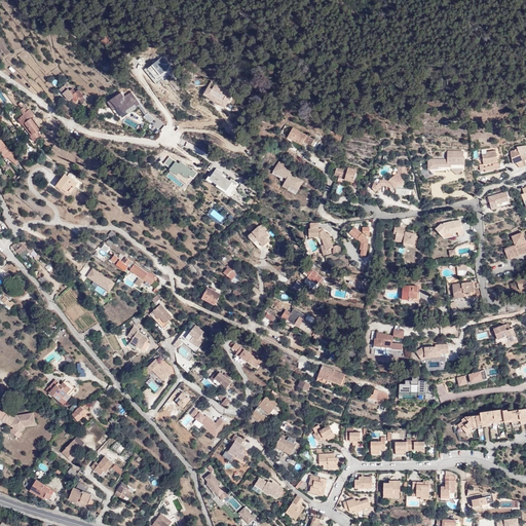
[(118,41),(116,43),(113,45),(113,46),(117,50),(122,46),(118,41)]
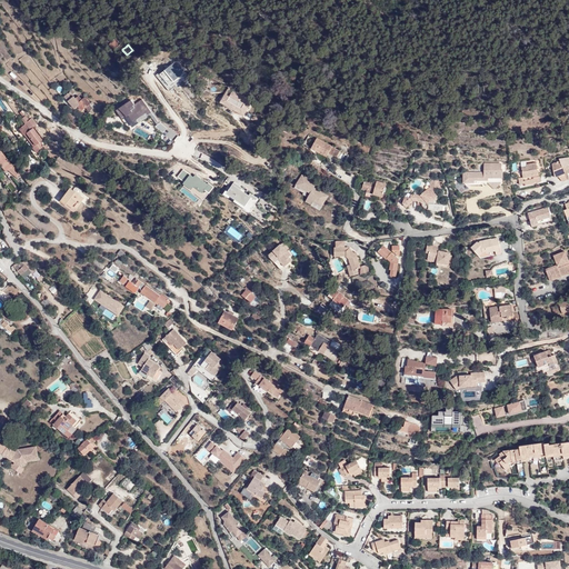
[(177,85),(176,82),(186,75),(176,61),(157,75),(168,91),(177,85)]
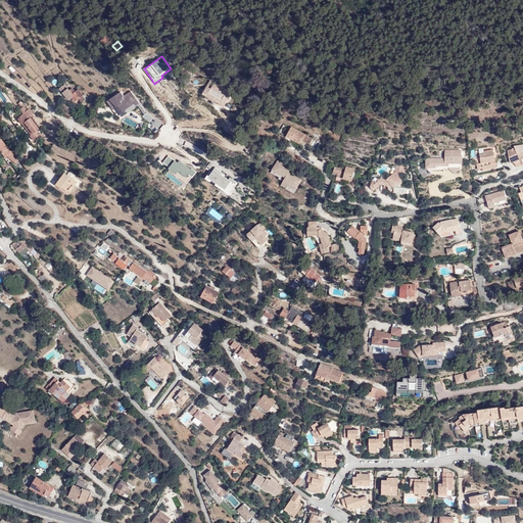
[(209,80),(201,93),(224,106),(232,93),(209,80)]
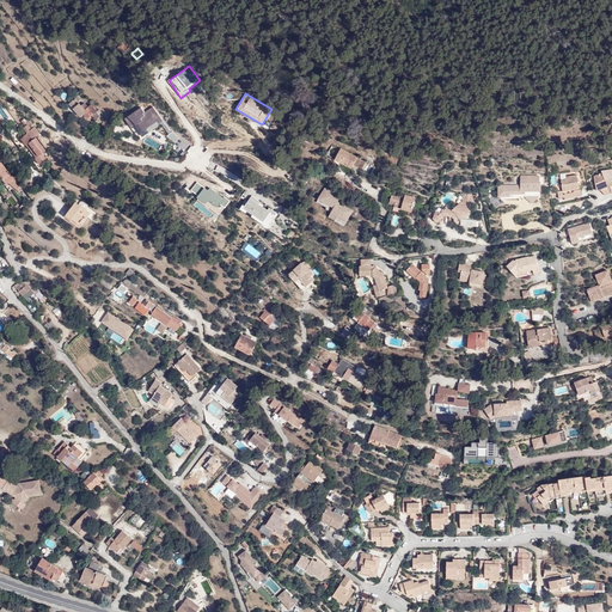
[(90,120),(84,114),(77,106),(71,114),(72,115),(74,118),(75,117),(84,126),(86,124),(90,120)]
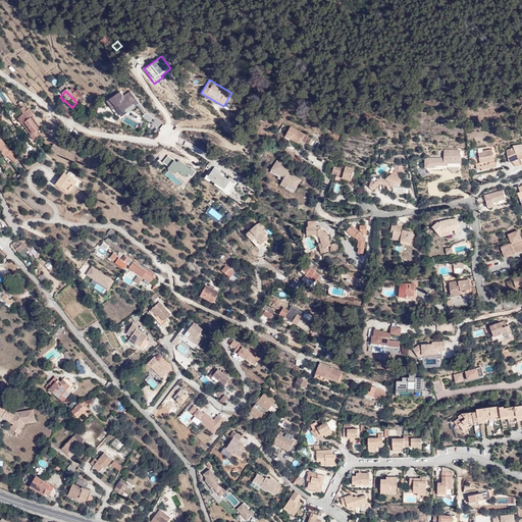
[(106,100),(111,107),(114,105),(120,116),(139,105),(131,91),(122,96),(119,91),(106,100)]
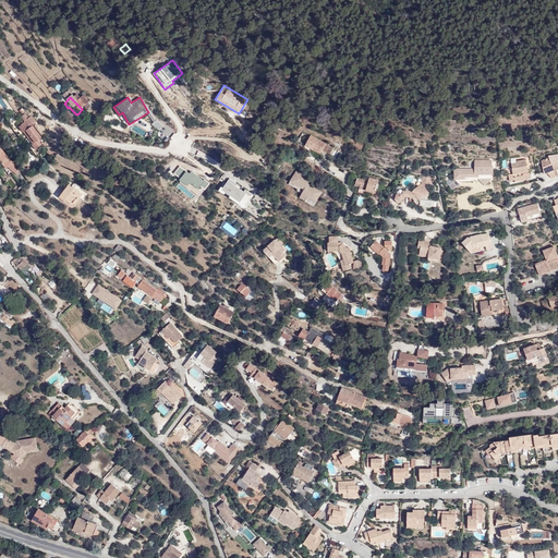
[(79,101),(76,104),(82,109),(79,113),(82,117),(91,109),(84,102),(82,105),(79,101)]
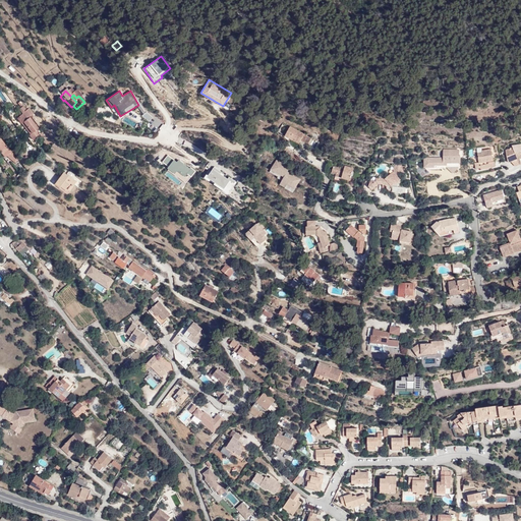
[(63,101),(61,98),(58,100),(60,102),(62,102),(69,108),(71,107),(64,100),(63,101)]
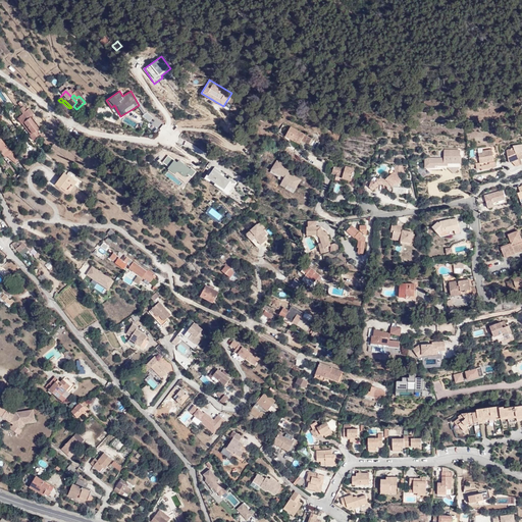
[(149,121),(153,117),(147,112),(143,116),(149,121)]
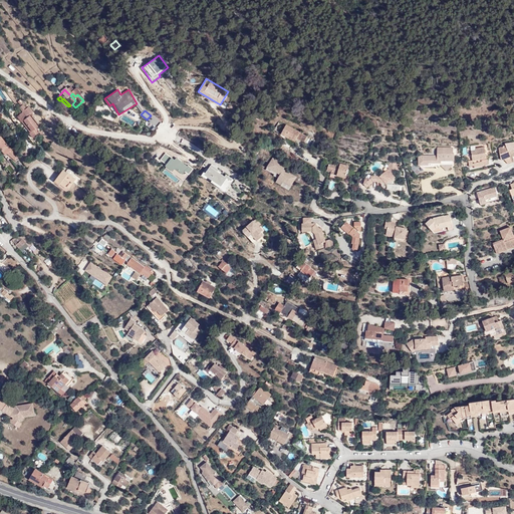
[(146,123),(153,131),(161,122),(154,115),(146,123)]
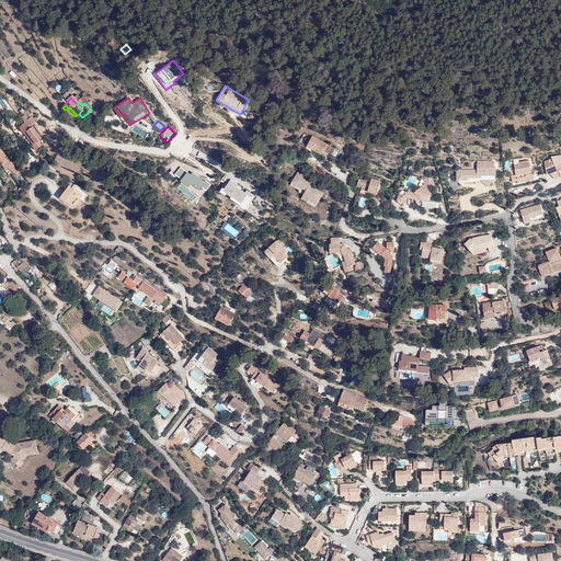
[(20,141),(25,137),(19,128),(11,135),(13,138),(14,137),(19,142),(20,141)]
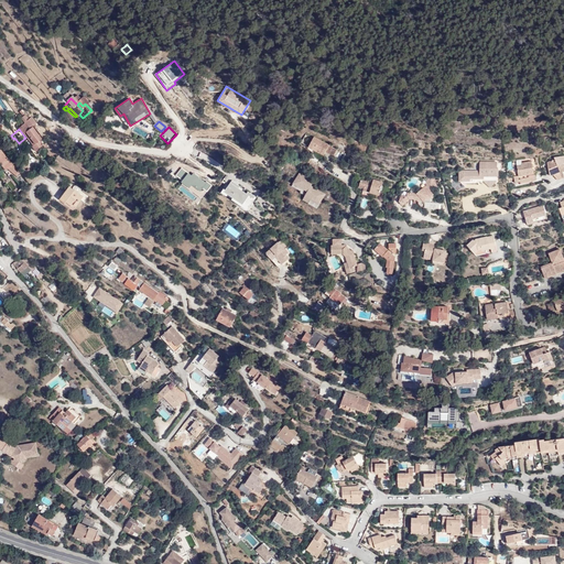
[(38,148),(30,134),(25,138),(20,142),(24,148),(29,154),(35,150),(38,148)]
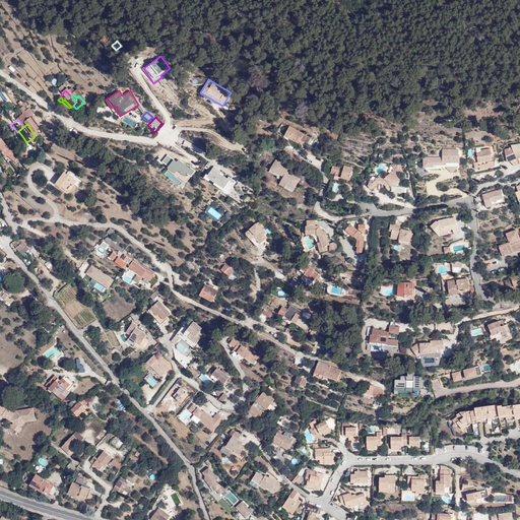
[(311,140),(290,127),(285,136),(290,139),(285,146),(294,151),(299,144),(301,141),(308,145),(311,140)]
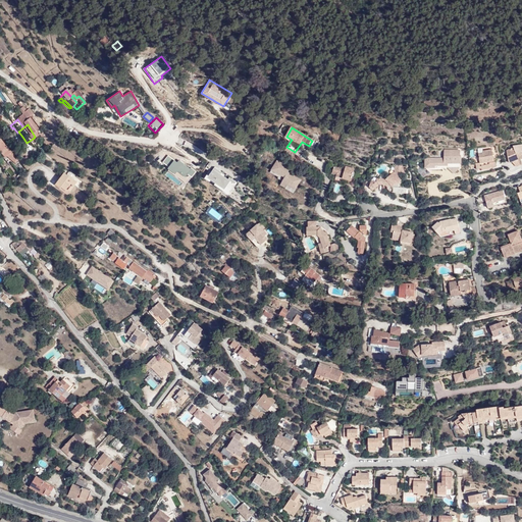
[(36,143),(33,139),(27,143),(24,145),(28,149),(36,143)]
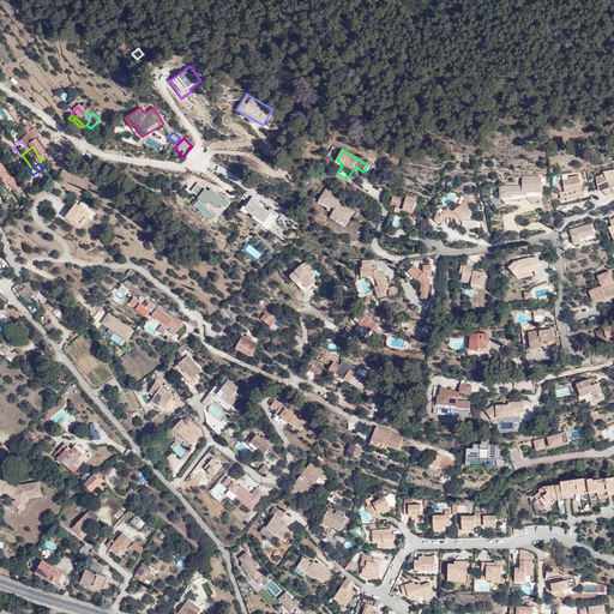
[(612,196),(608,182),(613,180),(613,172),(603,173),(605,176),(596,179),(599,193),(602,192),(607,198),(612,196)]
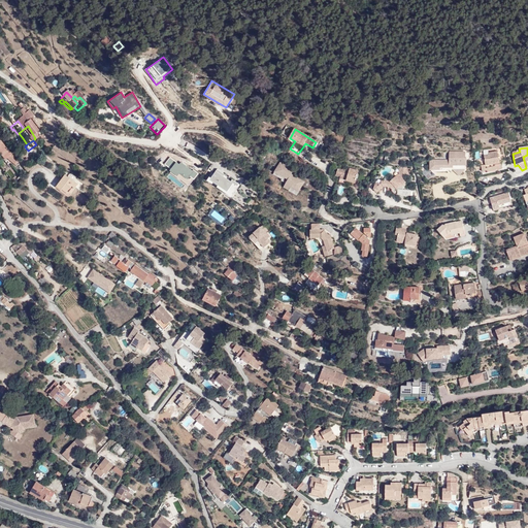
[(294,159),(297,156),(290,151),(287,155),(294,159)]
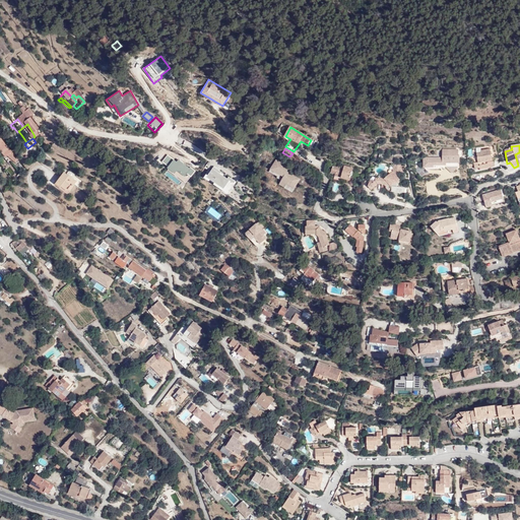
[(443,157),(429,157),(429,167),(433,167),(434,165),(444,164),(447,161),(447,167),(453,173),(458,166),(458,161),(460,161),(460,154),(459,154),(458,148),(442,149),(443,157)]
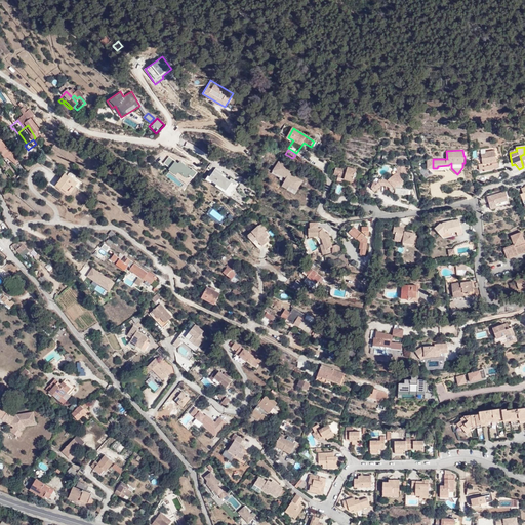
[(497,163),(495,152),(486,153),(486,155),(481,156),(483,165),(479,166),(480,171),(484,171),(484,172),(494,170),(494,169),(499,168),(499,164),(493,165),(493,163),(497,163)]
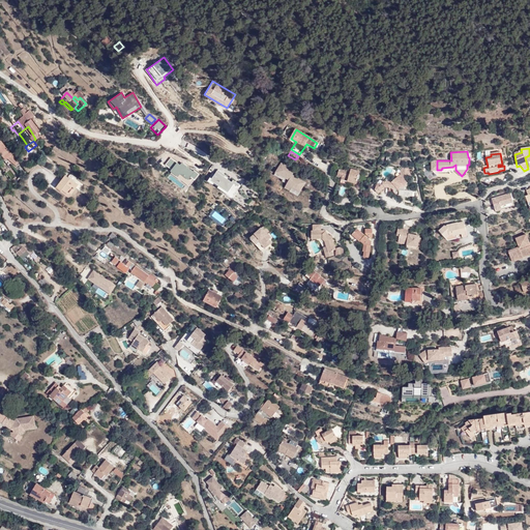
[(165,165),(170,169),(176,162),(171,157),(165,165)]
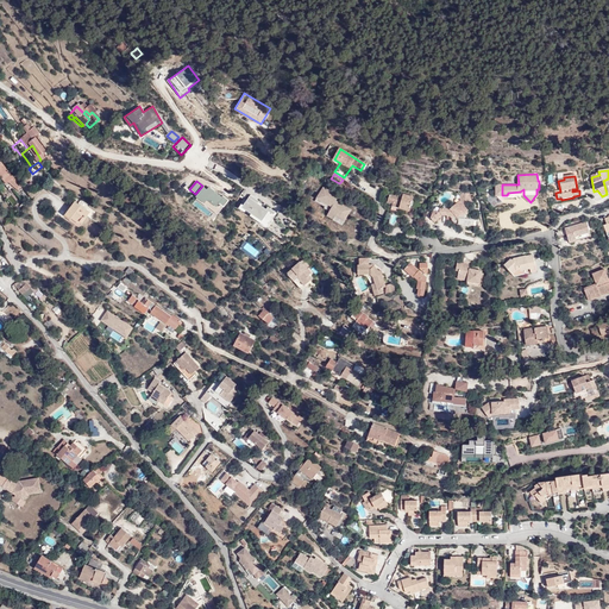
[(202,186),(195,198),(219,213),(228,200),(208,186),(207,189),(202,186)]
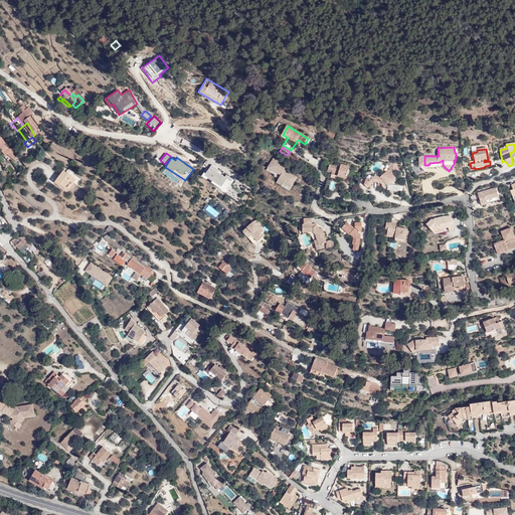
[(275,176),(279,179),(284,182),(282,185),(282,186),(289,191),(297,177),(285,170),(287,166),(274,158),(267,170),(275,175),(275,176)]
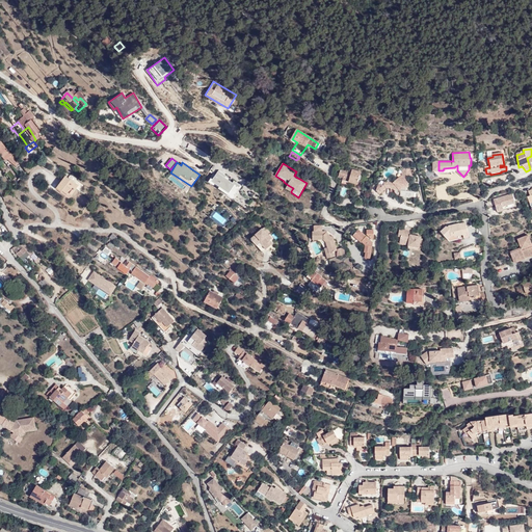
[(342,167),(340,174),(344,176),(344,177),(342,183),(357,187),(362,173),(346,168),(342,167)]
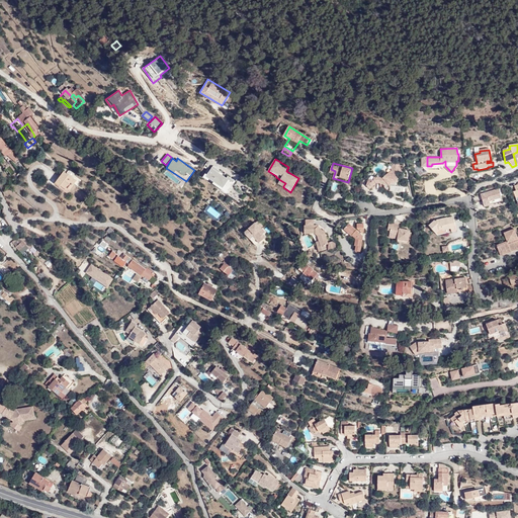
[(223,175),(212,167),(208,172),(219,180),(223,175)]
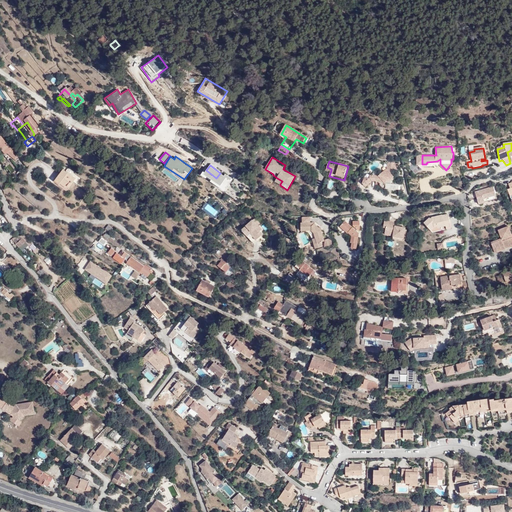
[(71,182),(73,183),(75,179),(63,170),(56,181),(60,184),(61,184),(67,188),(71,182)]
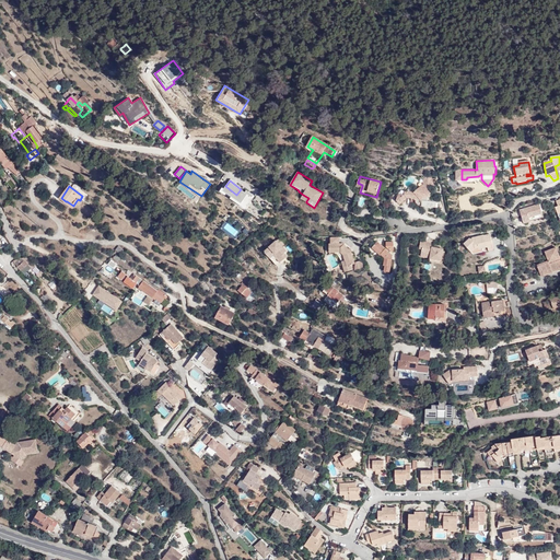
[(428,201),(428,196),(431,194),(428,189),(426,187),(421,186),(415,191),(405,190),(405,195),(399,194),(397,200),(400,203),(407,198),(416,198),(420,199),(422,201),(422,206),(436,207),(436,201),(428,201)]
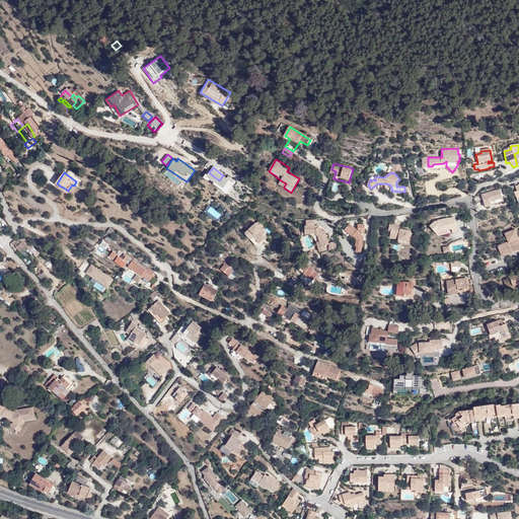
[(75,187),(74,186),(72,184),(68,191),(62,187),(61,187),(57,183),(56,184),(68,194),(71,190),(73,191),(74,190),(75,189),(75,187)]
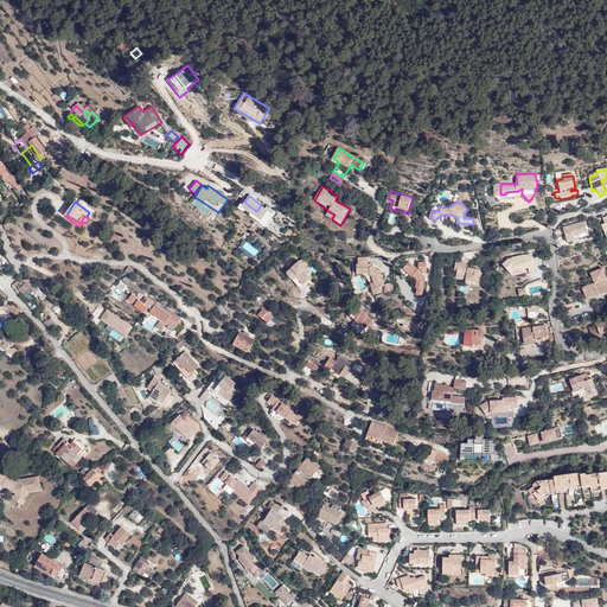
[(567,243),(575,241),(574,237),(588,232),(586,223),(563,229),(567,243)]
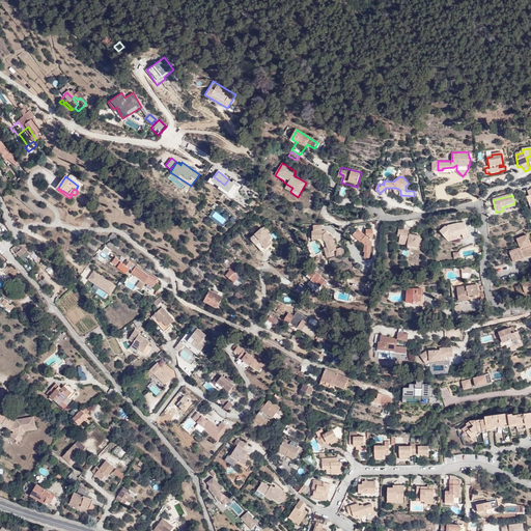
[(465,222),(458,223),(458,225),(456,225),(455,223),(448,225),(447,226),(446,225),(440,230),(448,241),(454,239),(453,234),(462,233),(462,232),(467,231),(465,222)]
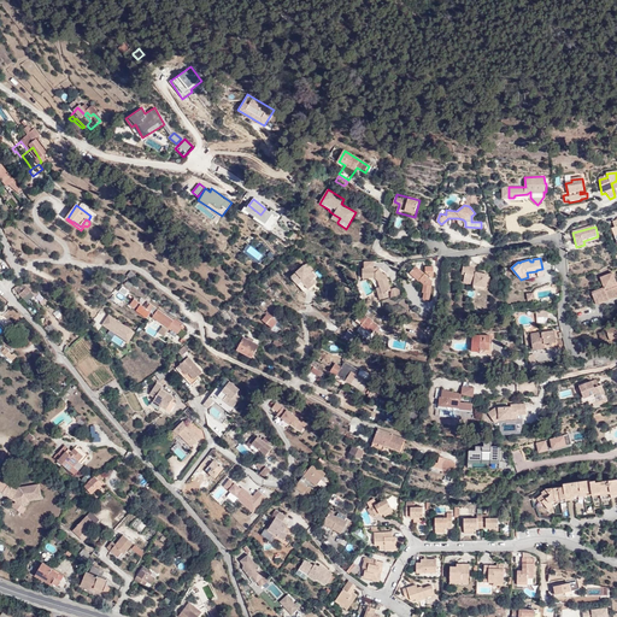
[(292,277),(297,283),(303,278),(311,287),(317,282),(313,278),(316,276),(311,271),(310,272),(304,265),(292,277)]
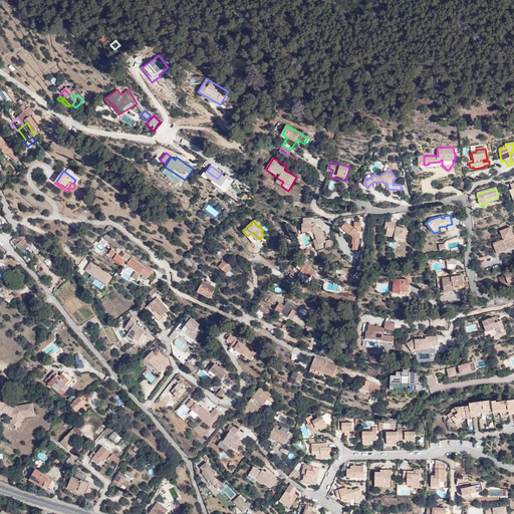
[(408,229),(401,227),(397,227),(398,226),(398,224),(387,222),(386,228),(388,228),(387,235),(396,237),(406,239),(408,229)]
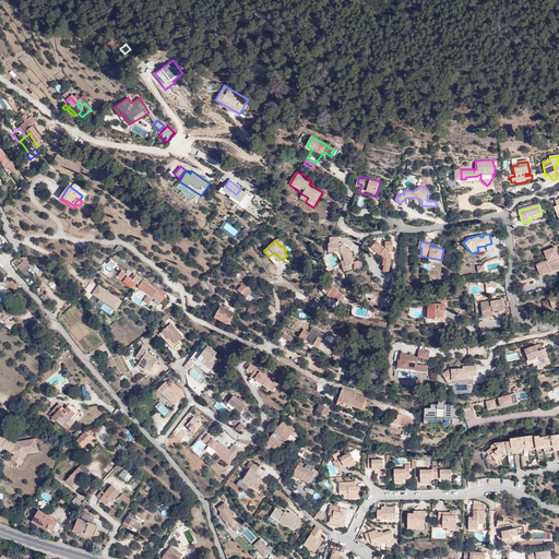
[(372,247),(376,251),(380,256),(381,254),(384,258),(383,265),(384,265),(383,271),(389,272),(392,257),(387,252),(388,251),(378,242),(377,242),(372,247)]
